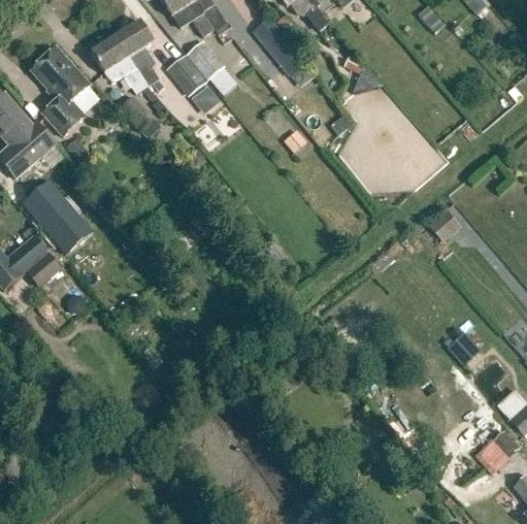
[(203,37),(216,29),(197,2),(196,0),(161,0),(172,18),(174,15),(182,28),(193,21),(203,37)]
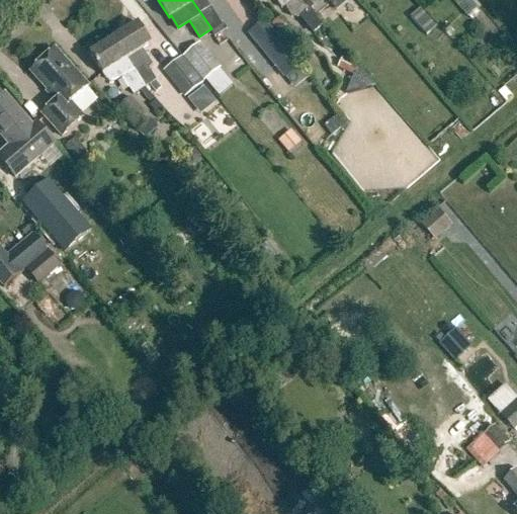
[(192,0),(193,2),(211,28),(221,22),(206,0),(192,0)]
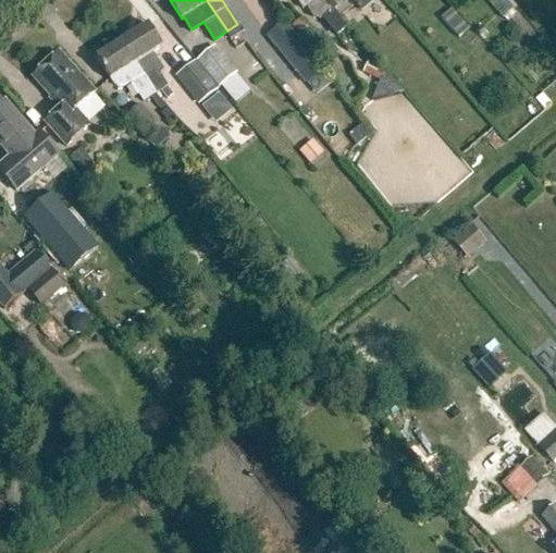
[(299,0),(304,7),(308,4),(314,15),(321,17),(332,8),(325,0),(299,0)]
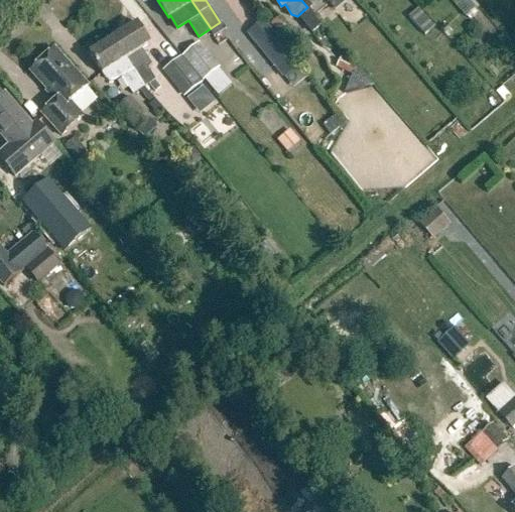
[(324,21),(310,6),(301,14),(314,29),(324,21)]
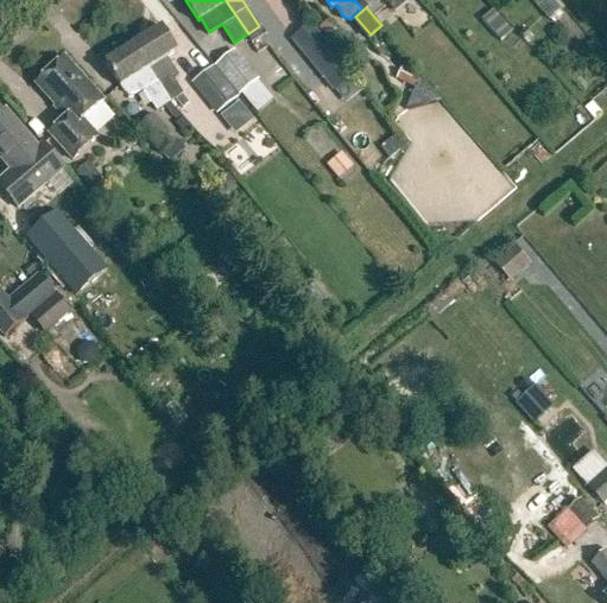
[(314,20),(293,36),(336,88),(355,73),(314,20)]
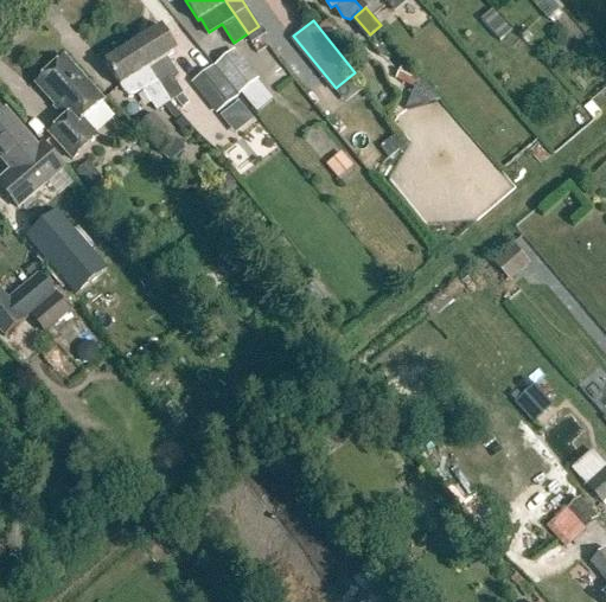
[(168,100),(171,102),(184,94),(173,76),(178,72),(168,57),(179,50),(164,25),(134,43),(168,100)]
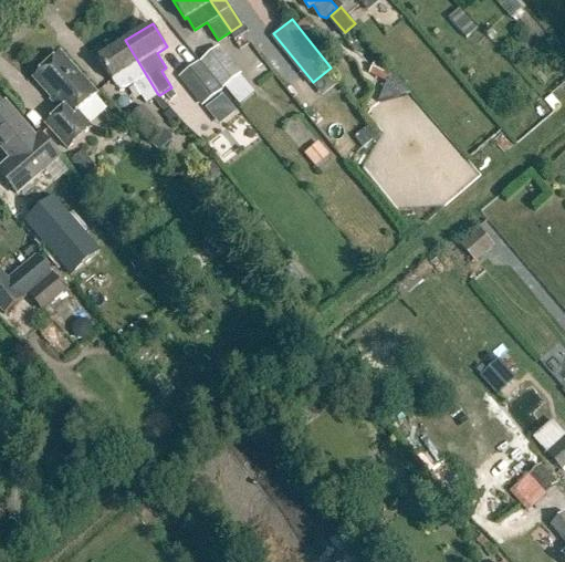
[(135,82),(147,102),(159,95),(157,93),(125,40),(98,56),(113,80),(116,83),(117,84),(121,85),(129,85),(132,85),(135,82)]
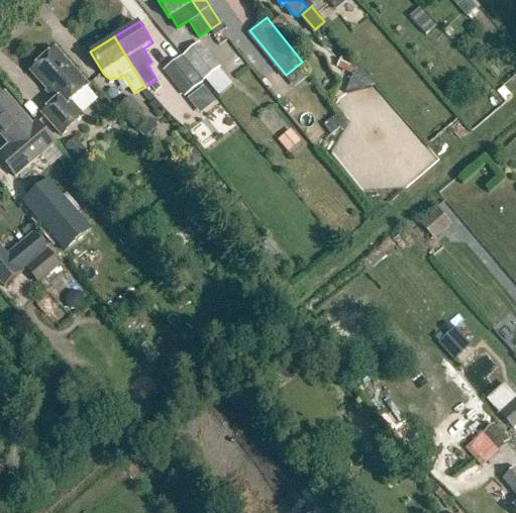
[(180,53),(182,56),(203,81),(219,68),(197,39),(180,53)]
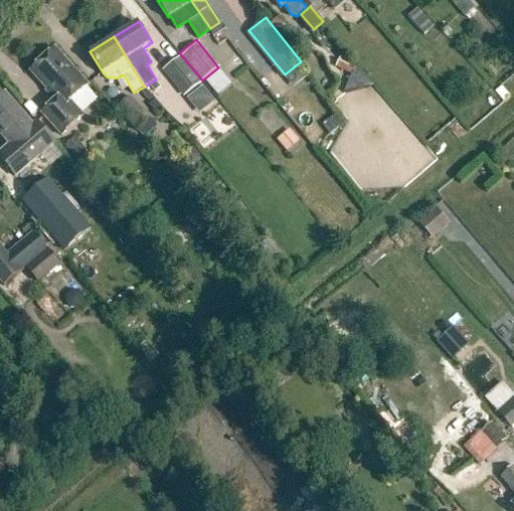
[(89,83),(56,47),(31,69),(57,99),(42,112),(62,134),(84,115),(71,100),(89,83)]
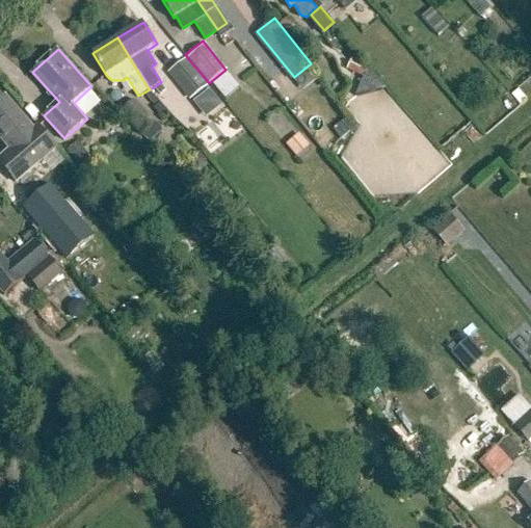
[(366,75),(356,93),(387,84),(371,64),(355,54),(348,66),(366,75)]
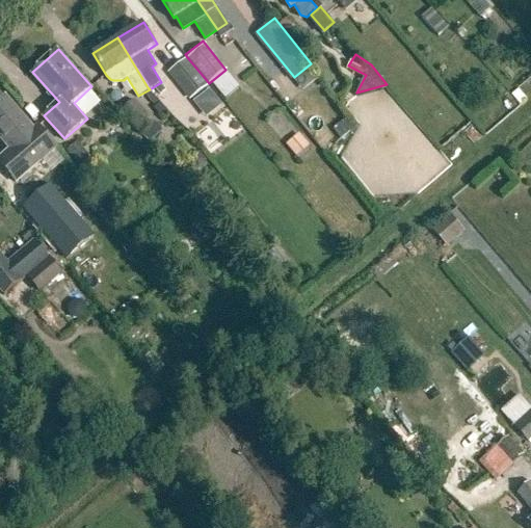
[(209,83),(187,57),(167,73),(188,99),(209,83)]
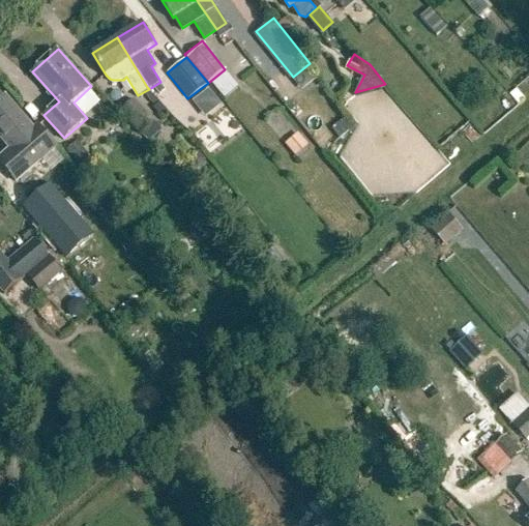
[(0,156),(0,158),(18,178),(57,144),(39,123),(34,127),(6,95),(0,100),(0,133),(11,147),(0,156)]
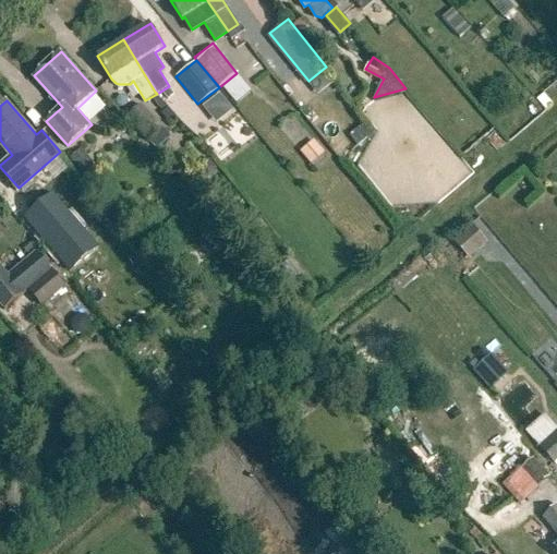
[(170,136),(140,104),(124,118),(155,151),(170,136)]
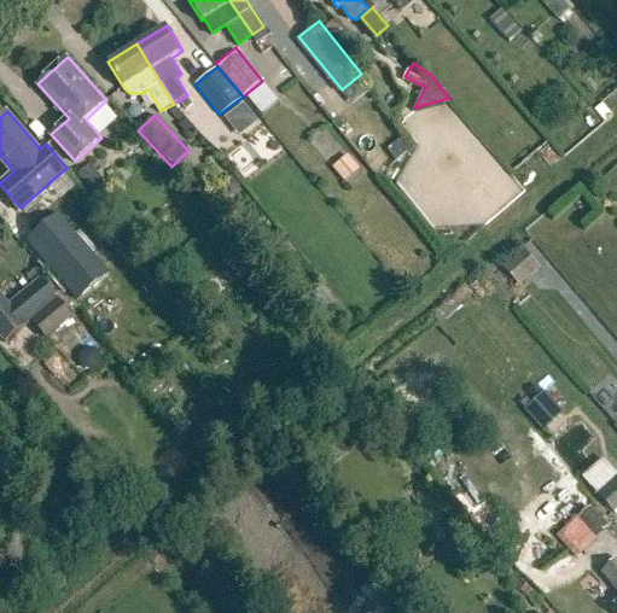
[(415,145),(406,134),(388,147),(397,159),(415,145)]
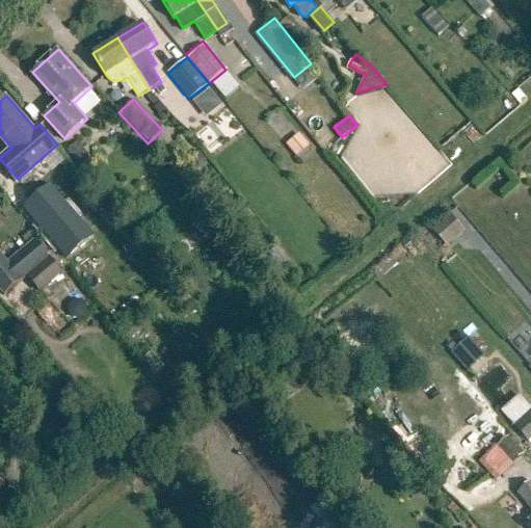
[(287,140),(296,152),(308,143),(298,131),(287,140)]
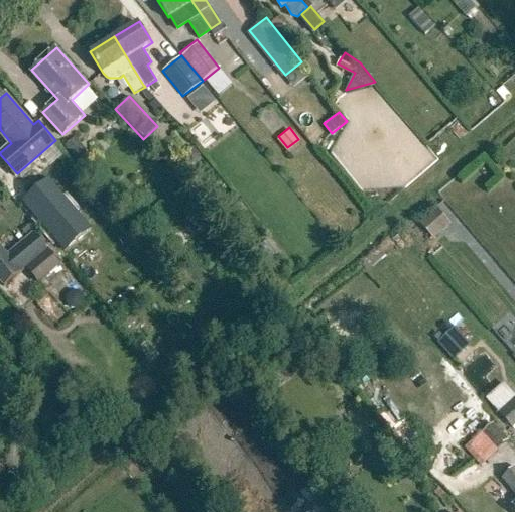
[(90,150),(77,134),(66,142),(79,158),(90,150)]
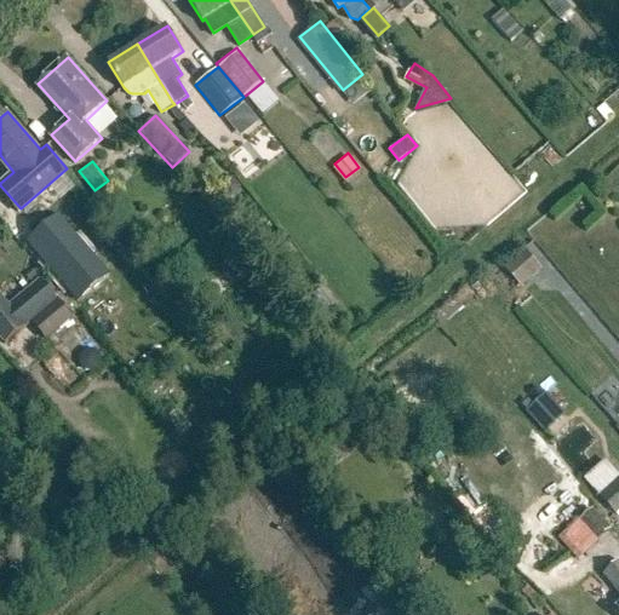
[(61,214),(29,241),(79,299),(110,274),(61,214)]
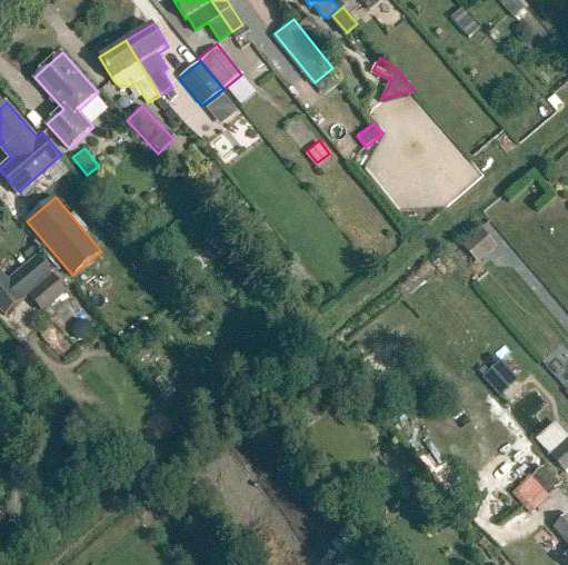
[(479,225),(460,241),(477,260),(496,244),(479,225)]
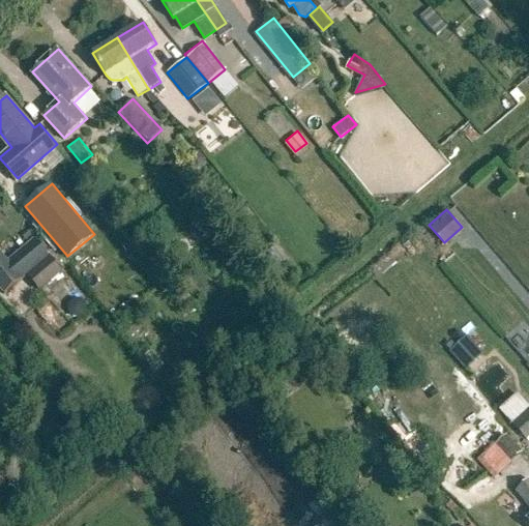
[(7,263),(0,254),(0,287),(4,292),(27,273),(39,289),(62,269),(36,239),(7,263)]
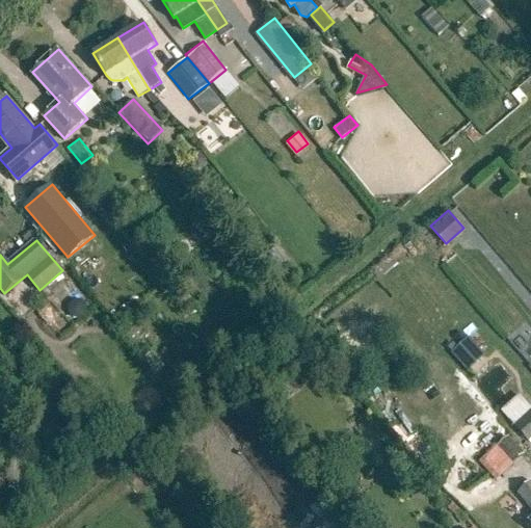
[(470,337),(453,351),(468,367),(484,352),(470,337)]
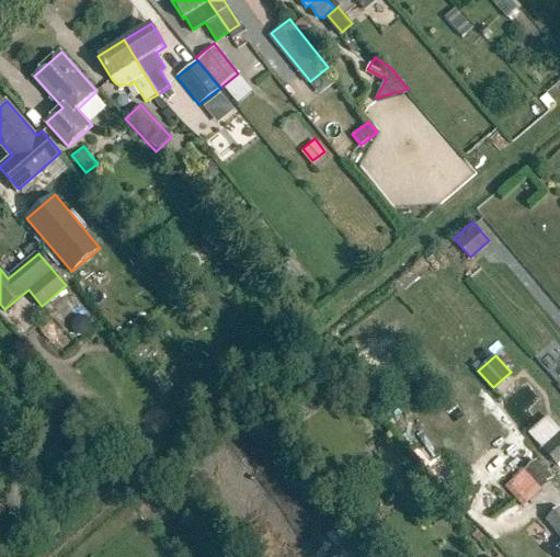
[(547,410),(527,429),(540,443),(559,427),(559,424),(547,410)]
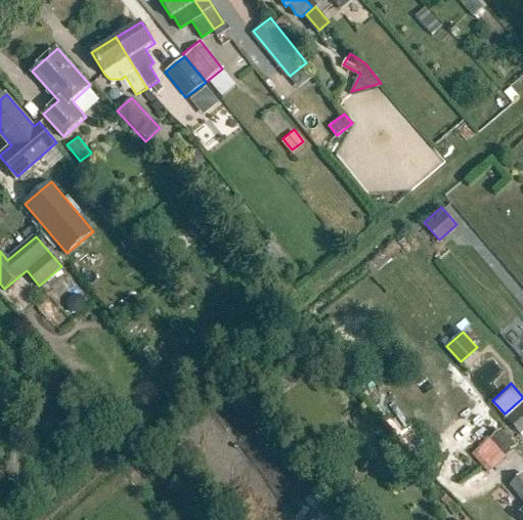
[(522,400),(507,416),(522,432),(522,400)]
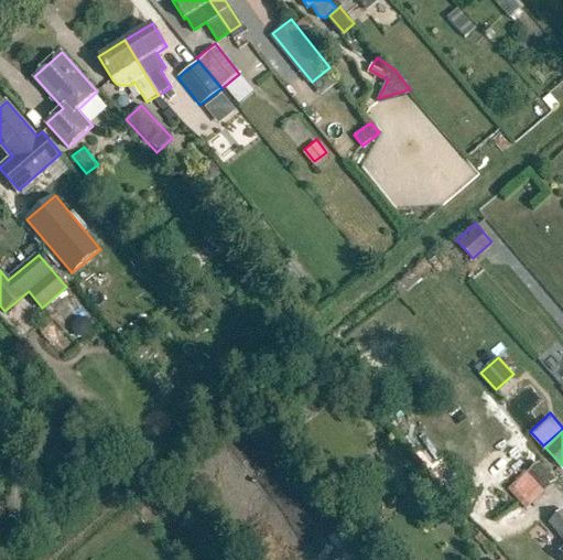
[(556,480),(540,461),(528,472),(544,491),(556,480)]
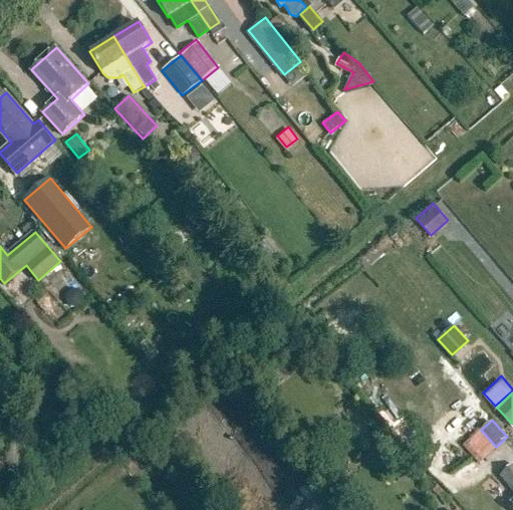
[(512,464),(501,474),(512,489),(512,501),(512,464)]
